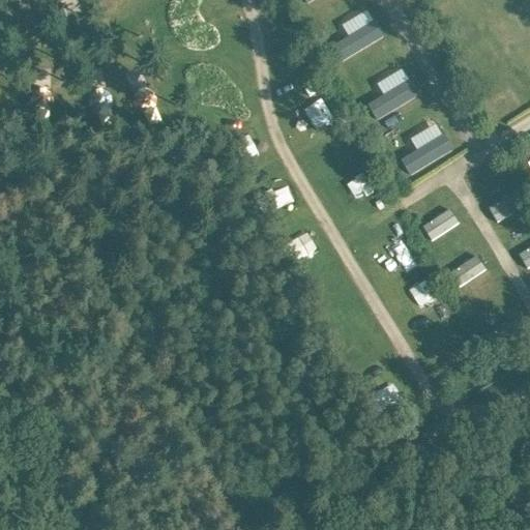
[(339,24),(345,38),(332,43),(340,60),(382,40),(369,10),(339,24)]
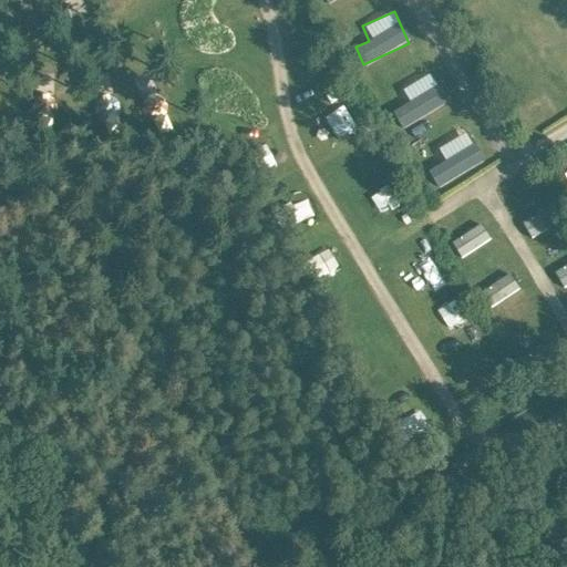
[(392,112),(403,130),(447,103),(430,73),(401,90),(409,103),(392,112)]
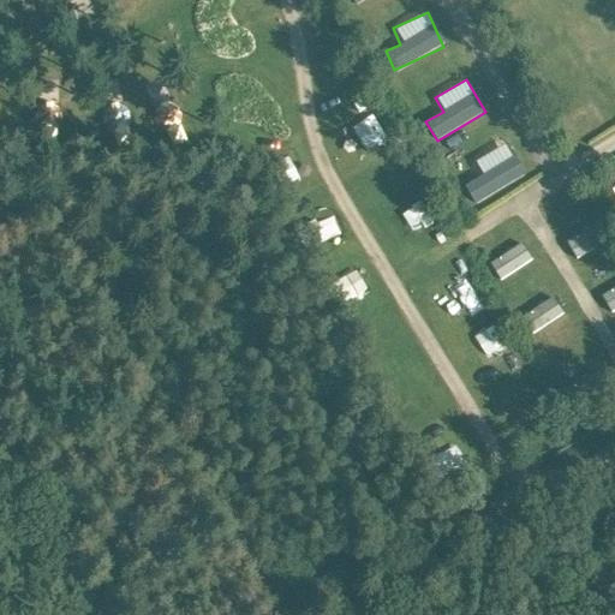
[(463,187),(473,207),(525,175),(506,143),(473,162),(482,175),(463,187)]
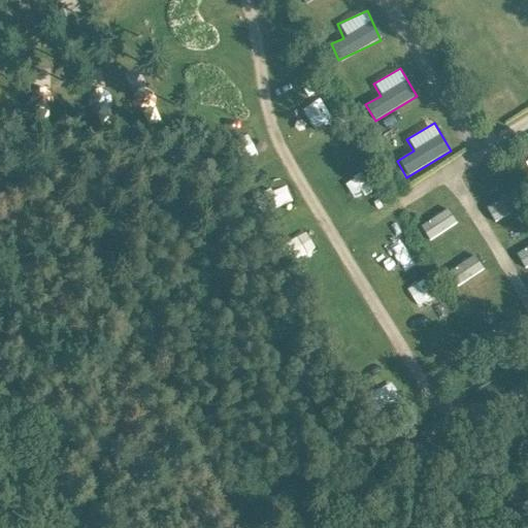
[(517,192),(485,205),(492,221),(523,208),(517,192)]
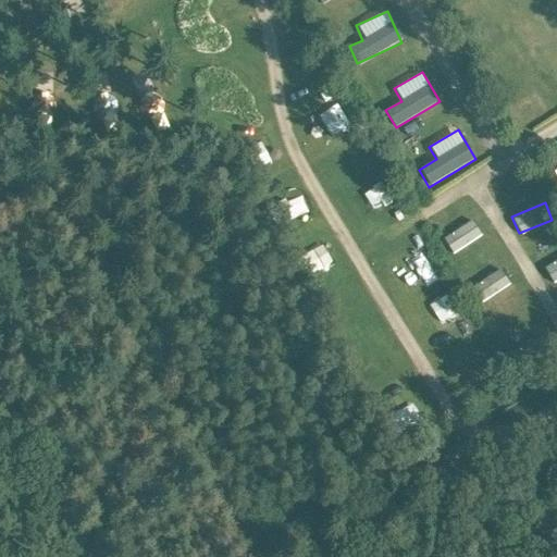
[(452,256),(483,236),(473,220),(442,238),(452,256)]
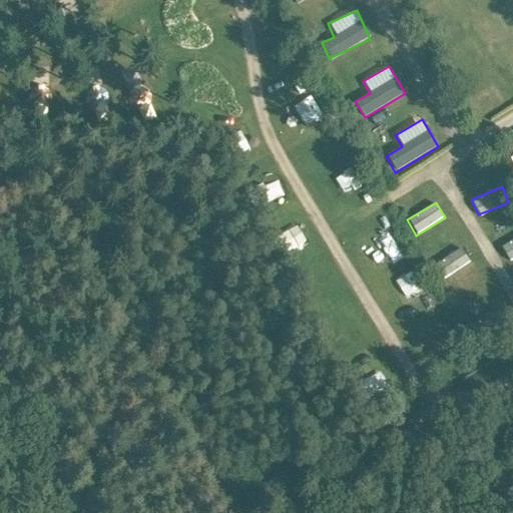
[(512,238),(501,244),(507,260),(512,257),(512,238)]
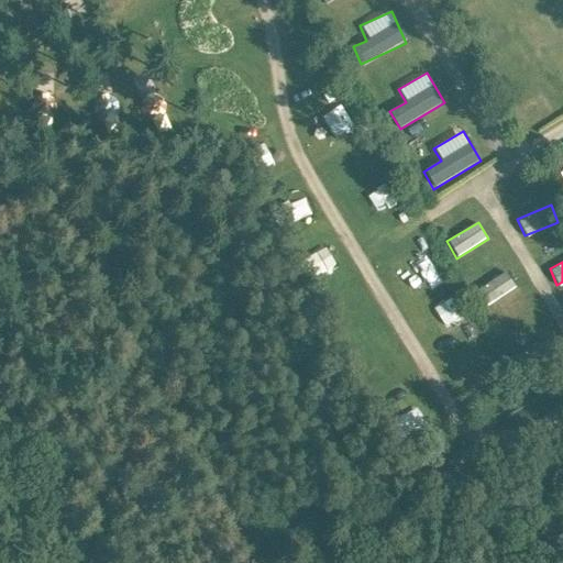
[(475,288),(483,306),(517,289),(509,272),(475,288)]
